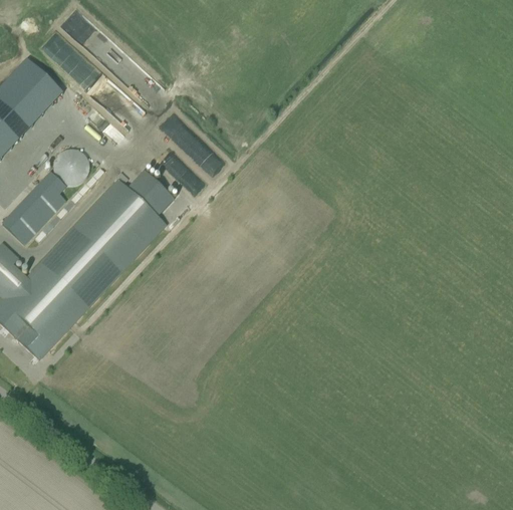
[(151,151),(163,152),(163,141),(151,141),(151,137),(142,137),(141,144),(151,144),(151,151)]
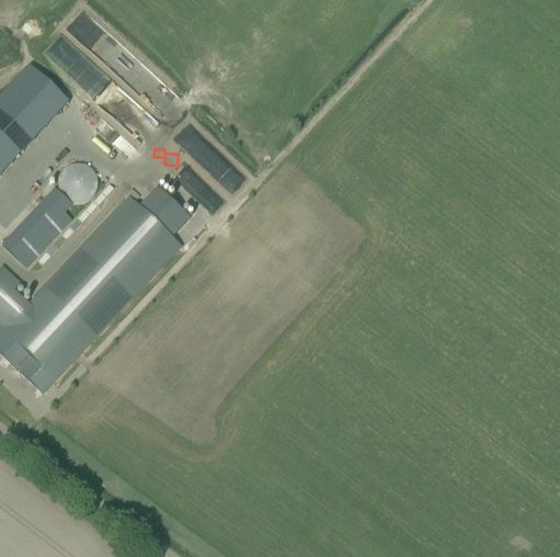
[(101,180),(100,175),(99,172),(98,169),(94,166),(91,163),(88,161),(83,160),(81,160),(78,160),(75,161),(70,163),(67,166),(65,169),(63,172),(61,175),(61,180),(61,184),(63,188),(65,191),(67,194),(69,196),(72,197),(76,200),(79,200),(83,200),(88,199),(91,197),(93,195),(96,193),(99,189),(100,185),(101,180)]
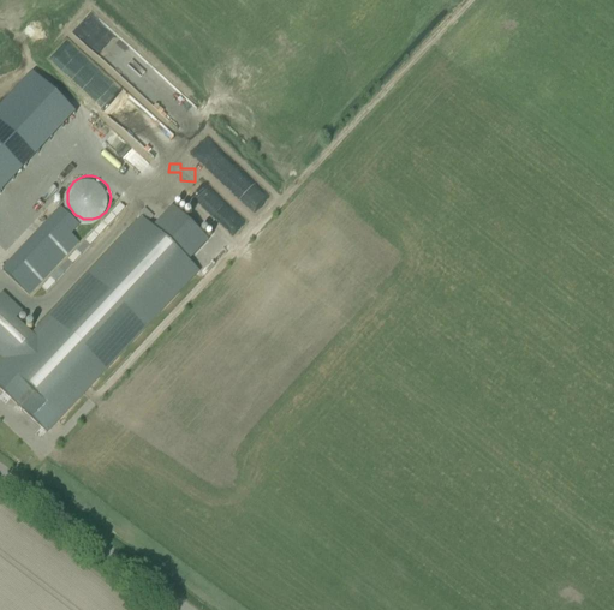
[(250,175),(237,191),(257,209),(270,193),(250,175)]
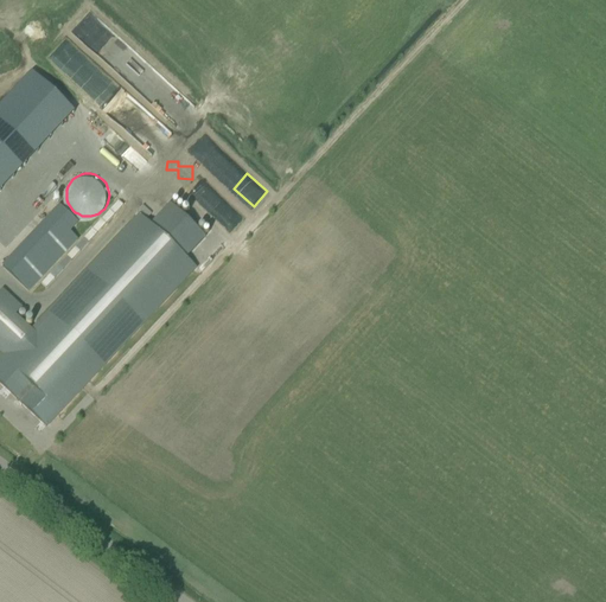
[(0,346),(4,351),(0,353),(0,382),(44,423),(196,266),(184,255),(204,234),(168,200),(148,222),(140,213),(30,327),(14,312),(21,305),(1,286),(0,287),(0,346)]
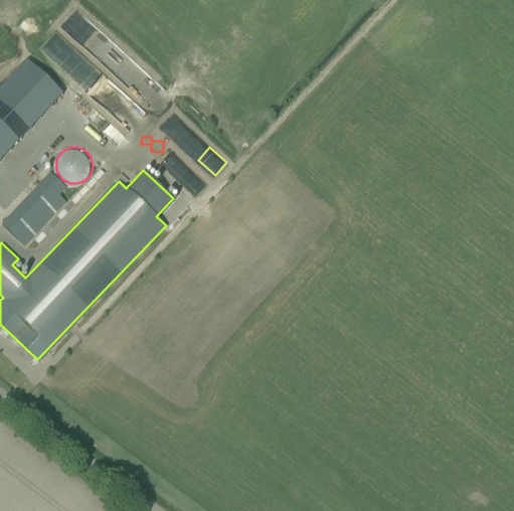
[(24,244),(64,200),(59,195),(66,187),(49,172),(2,223),(24,244)]
